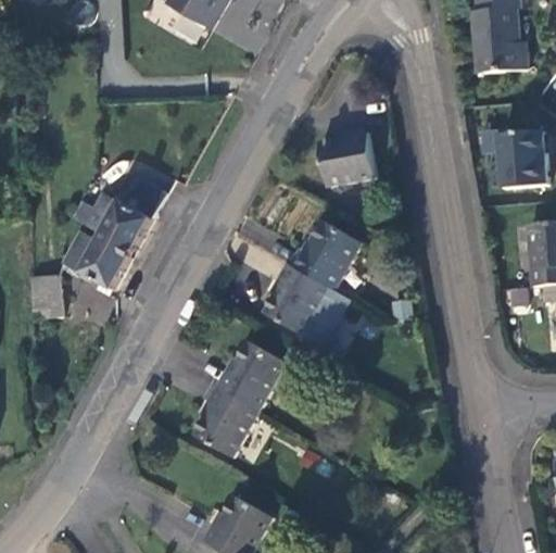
[(212,26),(227,0),(169,0),(169,1),(212,26)]
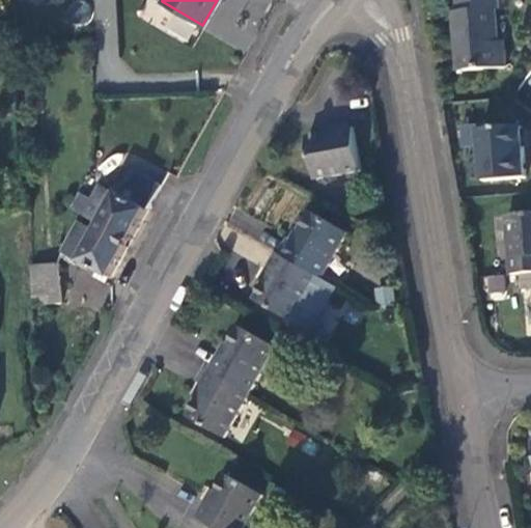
[(450,12),(454,68),(501,65),(499,50),(495,50),(494,40),(492,8),(496,8),(495,0),(453,0),(454,10),(450,12)]
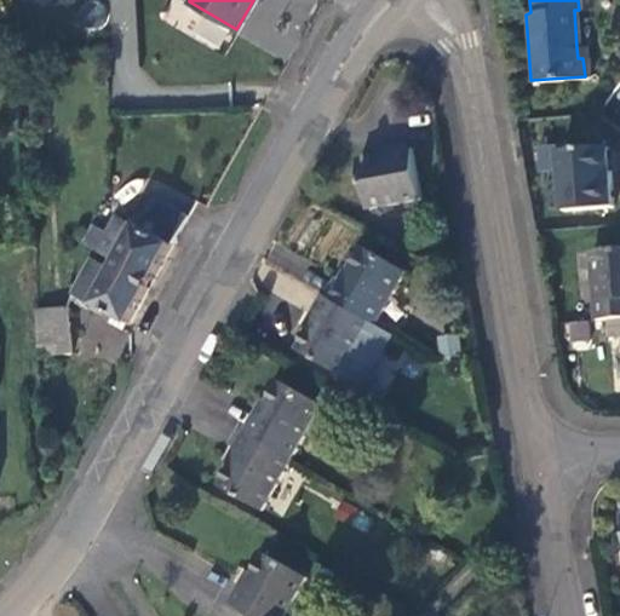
[(607,203),(604,147),(555,150),(558,207),(607,203)]
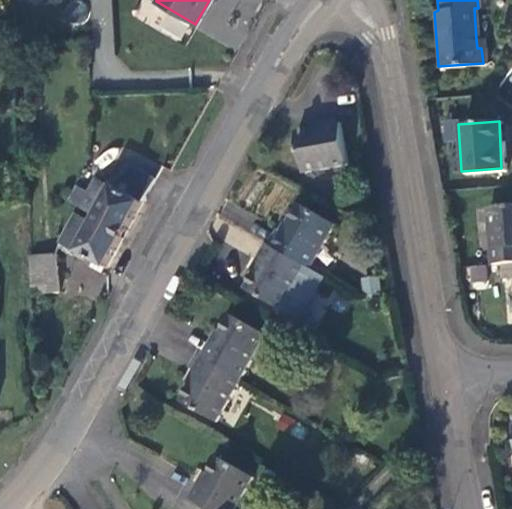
[(347,165),(339,122),(324,126),(325,128),(295,133),(303,173),(347,165)]
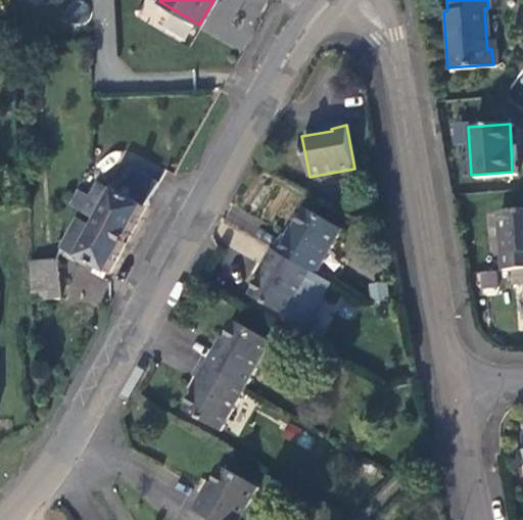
[(90,195),(80,214),(97,223),(127,238),(158,182),(125,162),(110,188),(98,181),(90,195)]
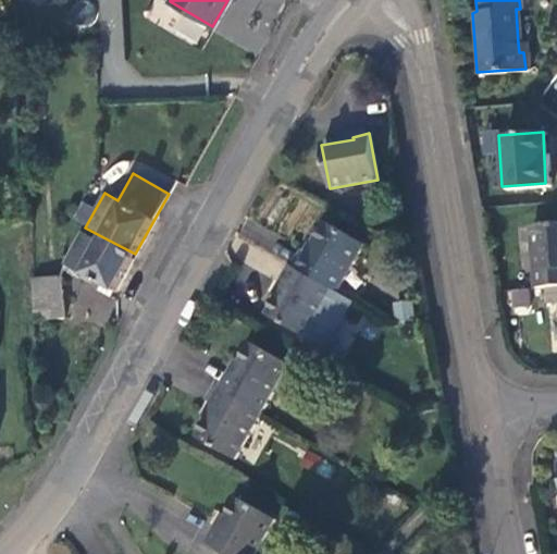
[(96,208),(82,200),(69,220),(85,228),(96,208)]
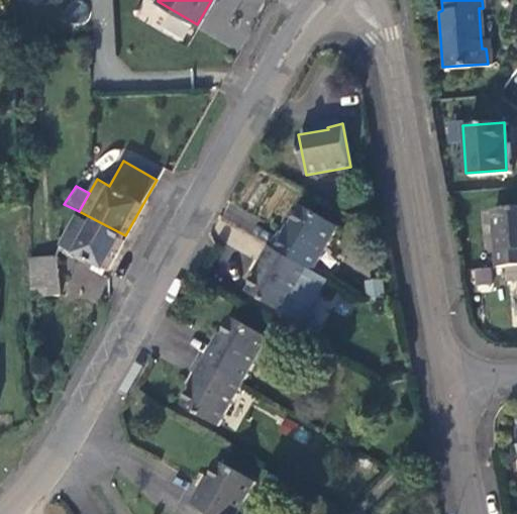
[(516,204),(490,206),(493,265),(516,262),(516,204)]
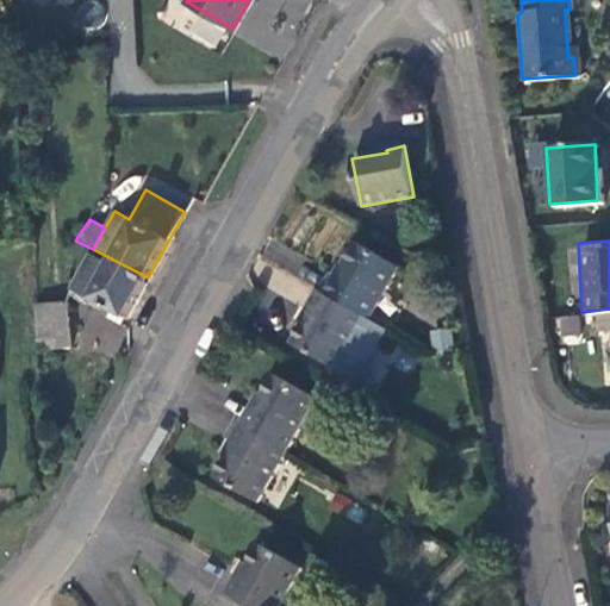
[(329,276),(318,293),(363,318),(367,320),(396,270),(354,247),(334,280),(329,276)]
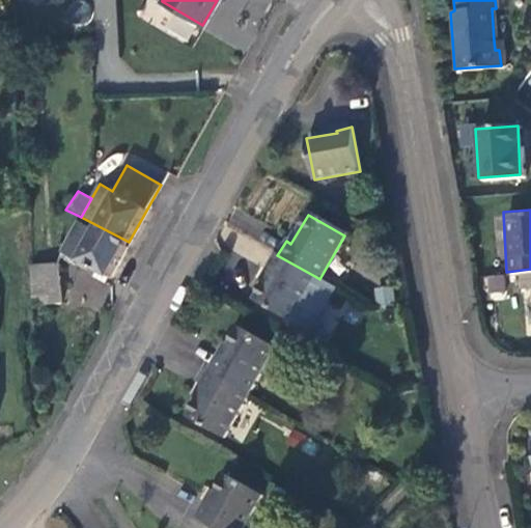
[(95,230),(79,221),(62,250),(110,276),(129,242),(99,226),(95,230)]
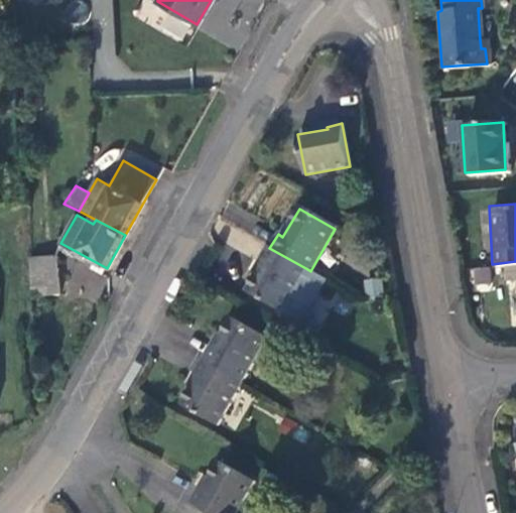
[(281,313),(307,269),(269,248),(266,255),(268,257),(246,293),(281,313)]
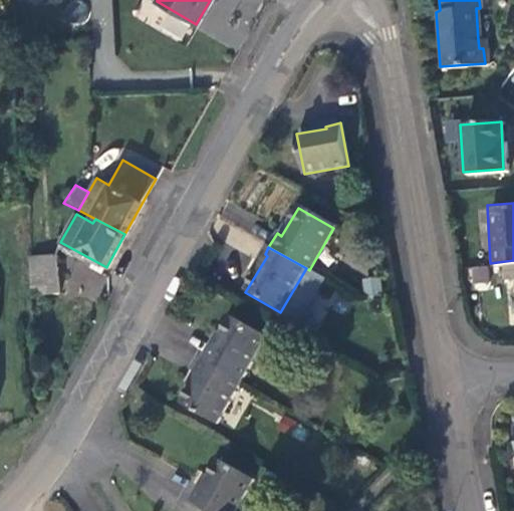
[(33,258),(35,294),(60,293),(58,257),(33,258)]
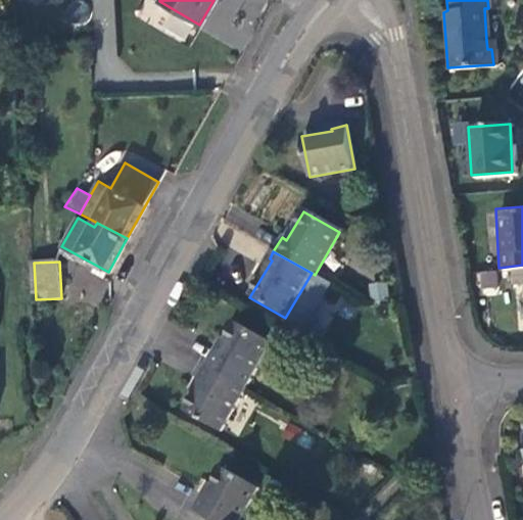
[(477,269),(478,285),(497,284),(496,268),(477,269)]
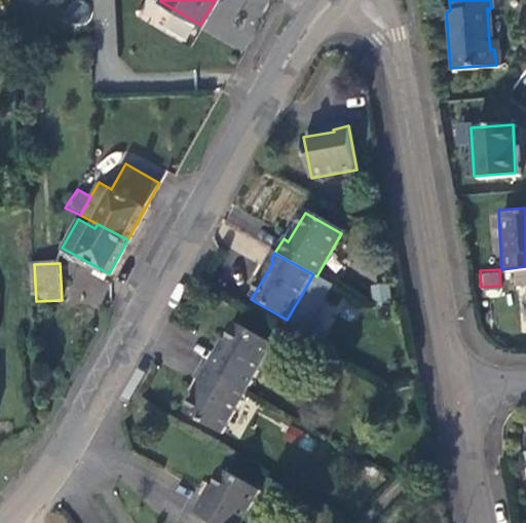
[(218,353),(208,369),(247,390),(271,347),(235,326),(219,355),(218,353)]
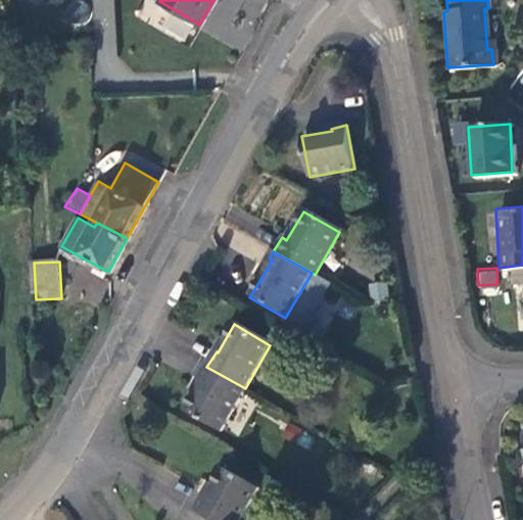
[(220,434),(245,388),(206,367),(197,382),(199,384),(183,413),(220,434)]
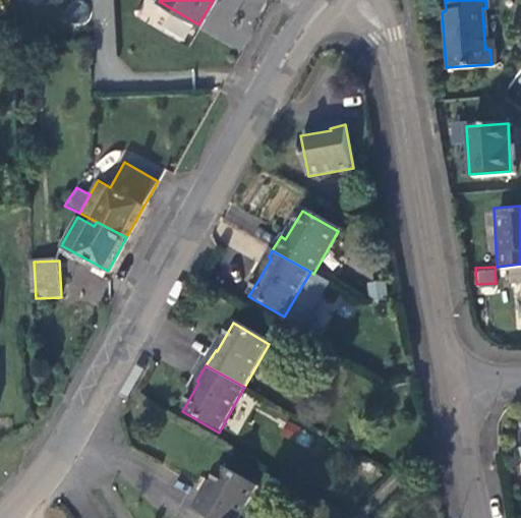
[(201,498),(192,512),(205,517),(239,517),(255,492),(221,470),(203,498),(201,498)]
